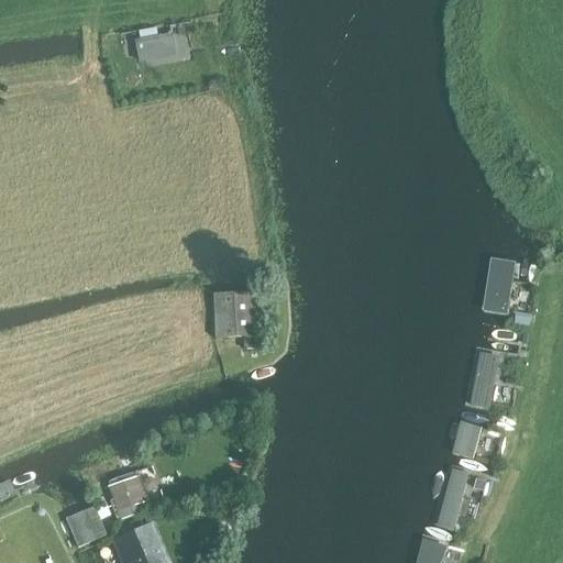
[(138,62),(176,55),(170,34),(134,40),(138,62)]
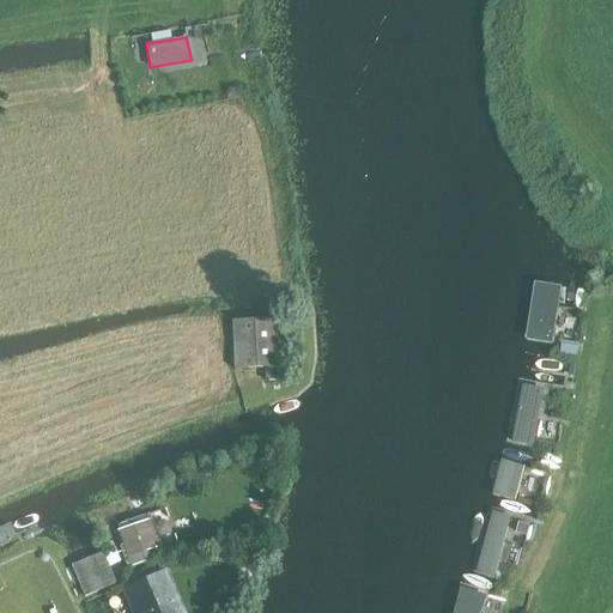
[(535,287),(528,339),(552,341),(560,291),(535,287)]
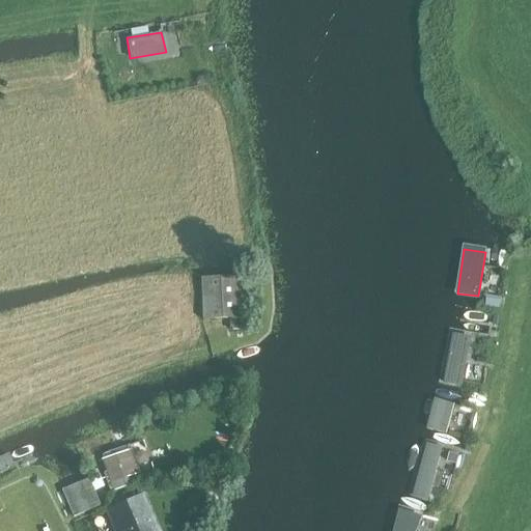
[(240,276),(239,276),(201,277),(202,318),(229,318),(229,329),(241,329),(241,318),(240,276)]
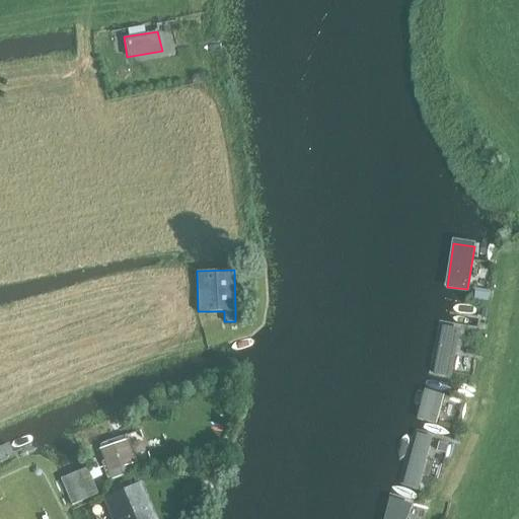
[(474,288),(473,288),(474,289),(475,292),(474,299),(488,301),(490,291),(476,289),(474,288)]
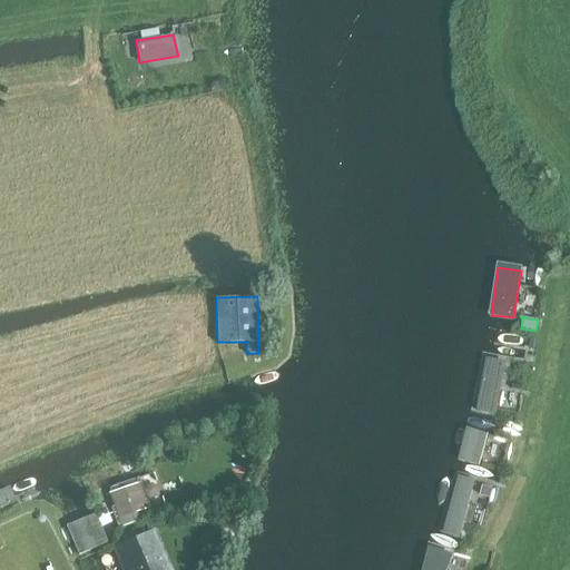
[(498,415),(505,362),(485,359),(478,412),(498,415)]
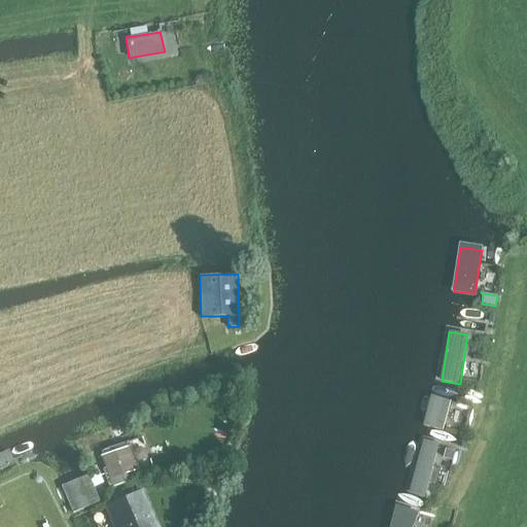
[(443,430),(452,400),(431,395),(423,426),(443,430)]
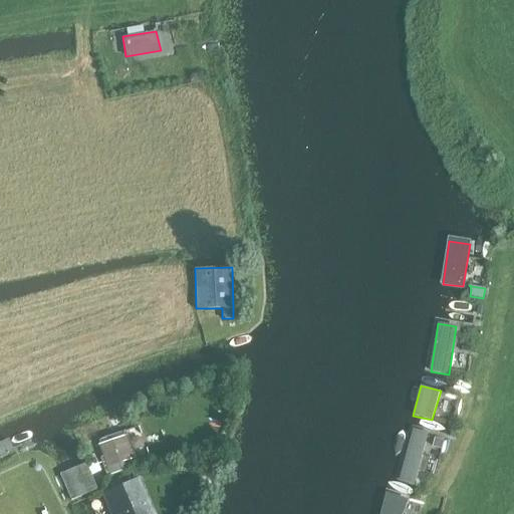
[(415,486),(429,433),(413,429),(399,481),(415,486)]
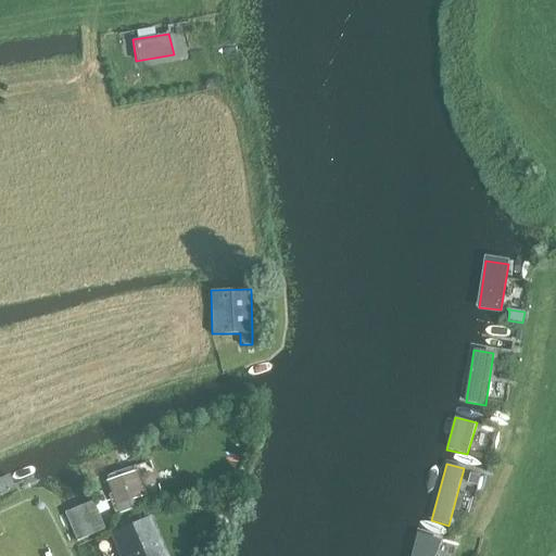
[(111,493),(108,494),(115,515),(136,508),(133,500),(146,494),(135,465),(113,472),(115,478),(106,480),(111,493)]
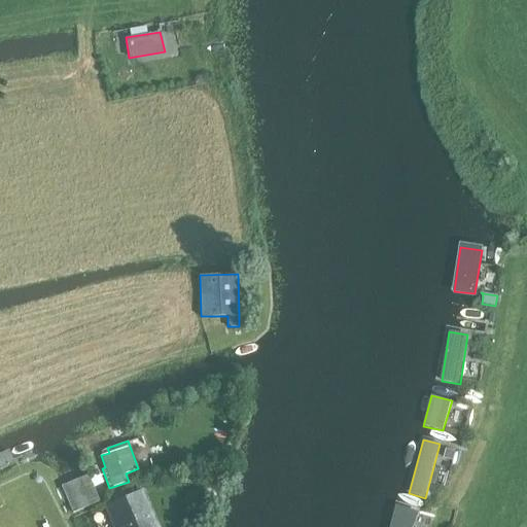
[(8,450),(0,453),(0,469),(14,463),(8,450)]
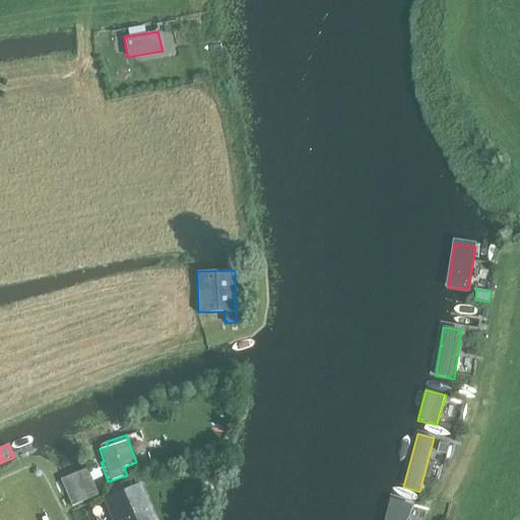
[(150,519),(137,488),(105,501),(113,519),(150,519)]
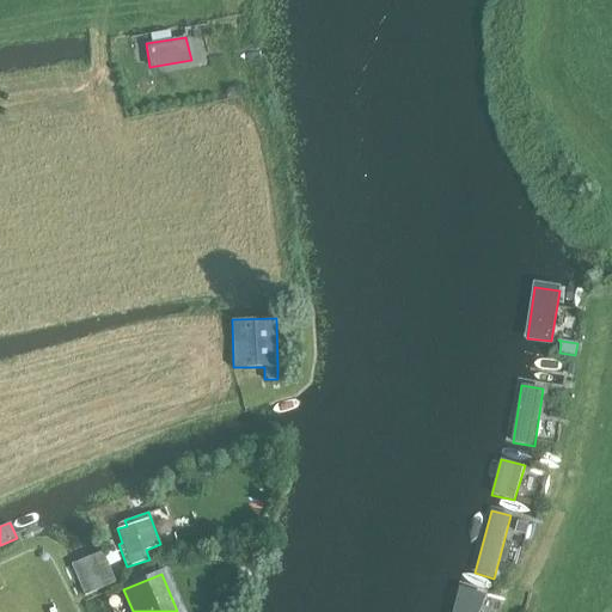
[(481,611),(488,594),(460,586),(452,611),(481,611)]
